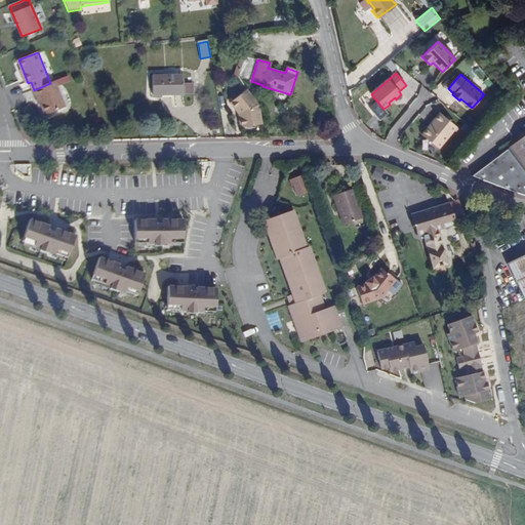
[(153,76),(153,94),(185,94),(184,75),(153,76)]
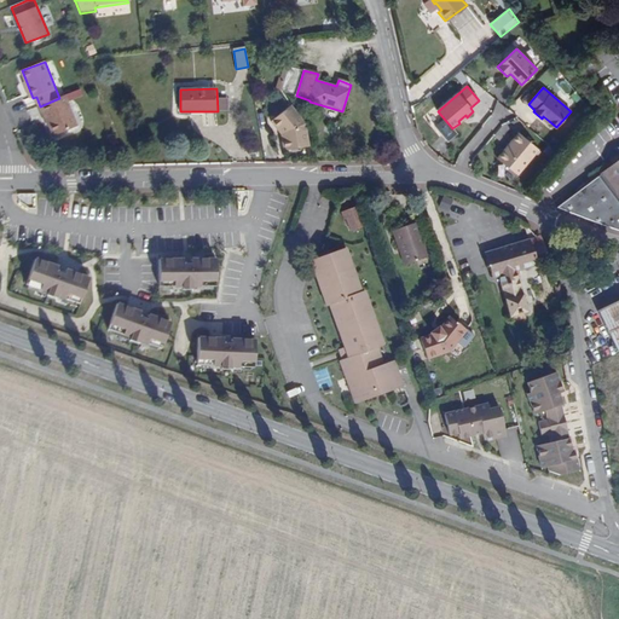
[(77,126),(65,96),(59,98),(40,106),(44,115),(47,114),(50,122),(56,136),(77,126)]
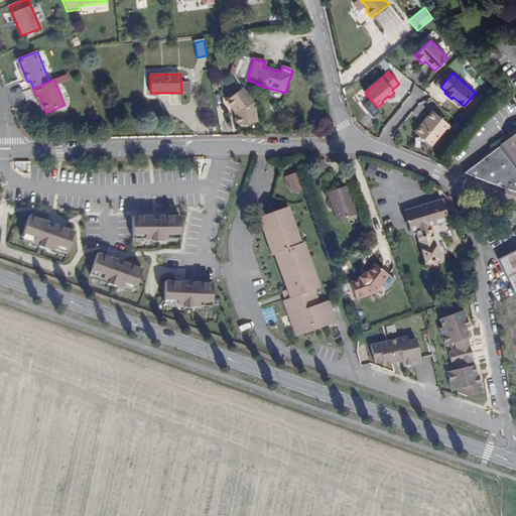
[(237,125),(258,121),(254,102),(242,87),(225,101),(234,112),(237,125)]
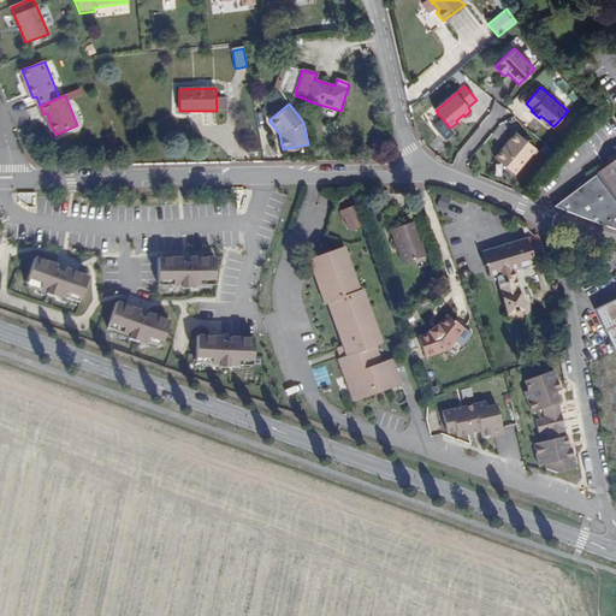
[(516,131),(495,158),(515,173),(535,148),(516,131)]
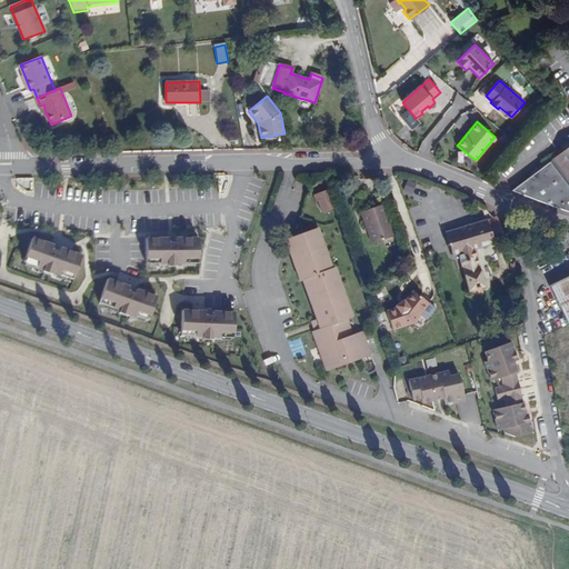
[(568,148),(511,191),(567,212),(568,212),(568,148)]
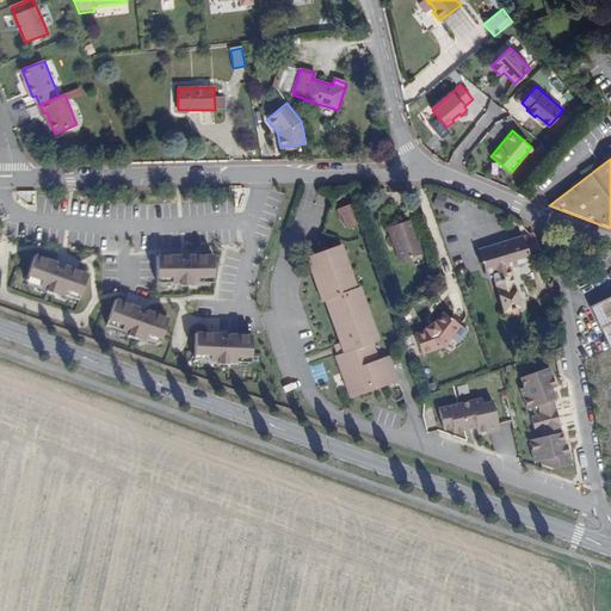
[(438,193),(434,205),(445,208),(448,196),(438,193)]
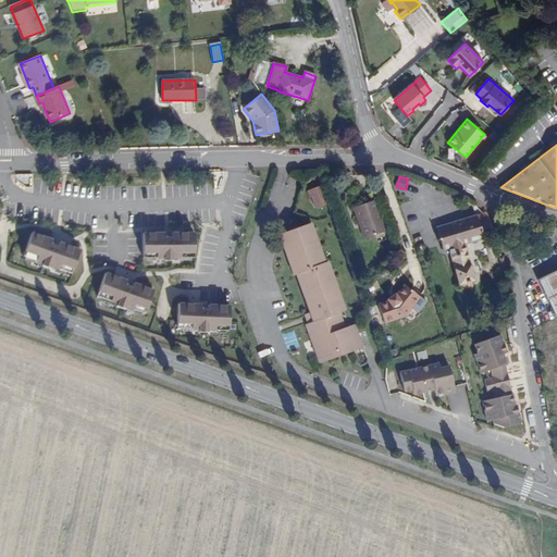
[(296,195),(299,180),(293,178),(289,194),(296,195)]
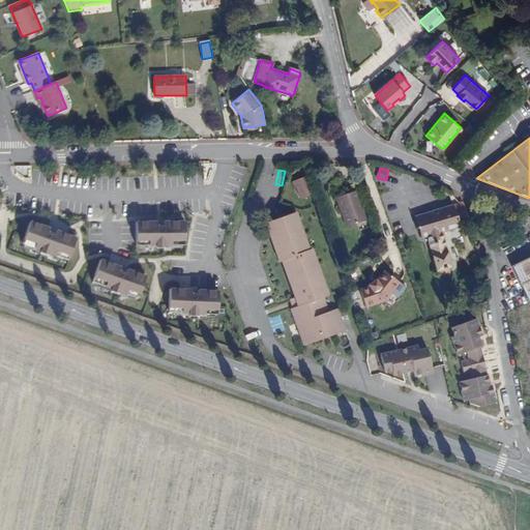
[(307,175),(301,177),(303,183),(297,185),(301,197),(314,193),(307,175)]
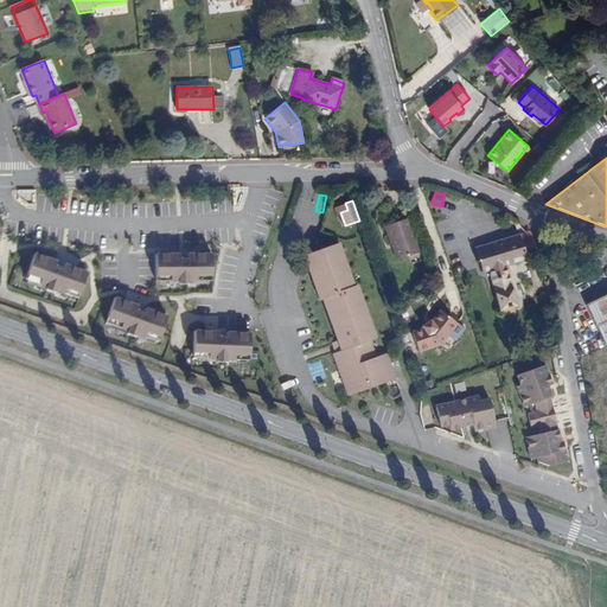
[(347,210),(345,203),(336,206),(338,213),(340,212),(347,210)]
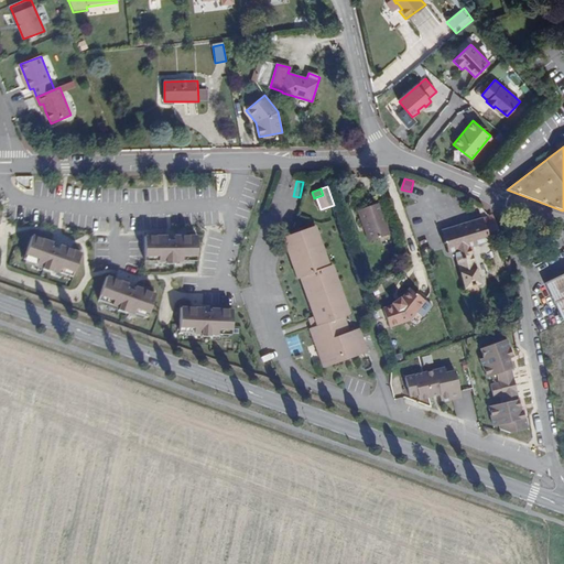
[(379,203),(357,210),(369,241),(390,234),(379,203)]
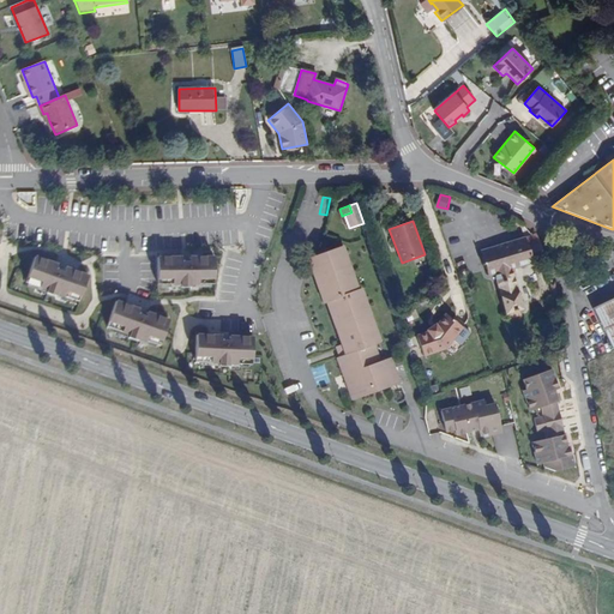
[(306,224),(300,240),(317,246),(321,230),(306,224)]
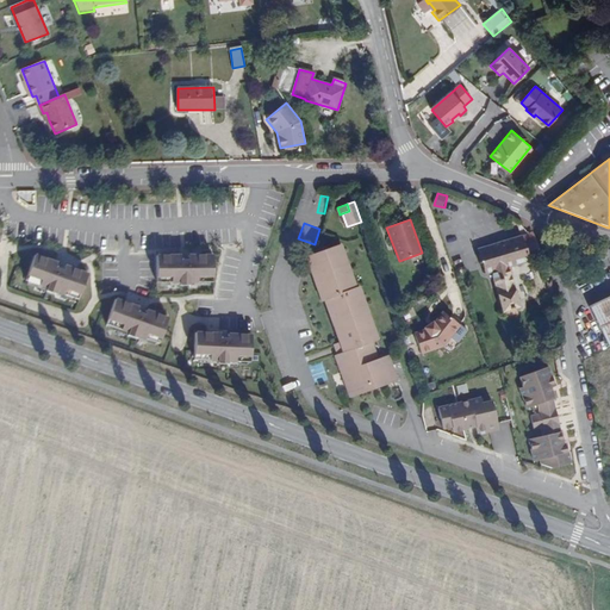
[(510,266),(541,256),(533,232),(478,249),(485,274),(491,272),(503,312),(505,312),(506,317),(518,313),(517,309),(521,307),(510,266)]
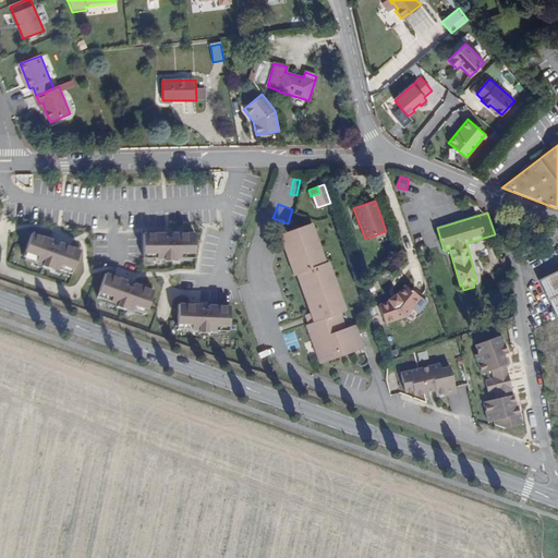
[(364,349),(361,338),(355,325),(346,328),(340,314),(346,311),(329,262),(326,263),(312,223),(280,235),(294,276),(298,275),(311,313),(305,315),(308,324),(306,325),(320,364),(364,349)]
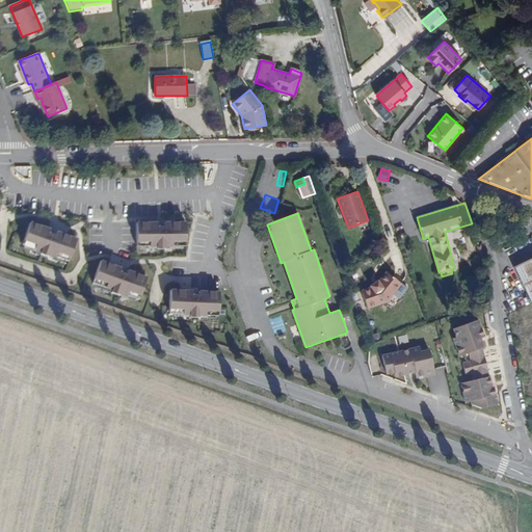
[(52,230),(32,222),(24,244),(43,251),(43,254),(50,257),(51,255),(71,261),(78,239),(58,232),(57,235),(56,234),(52,232),(50,233),(52,230)]
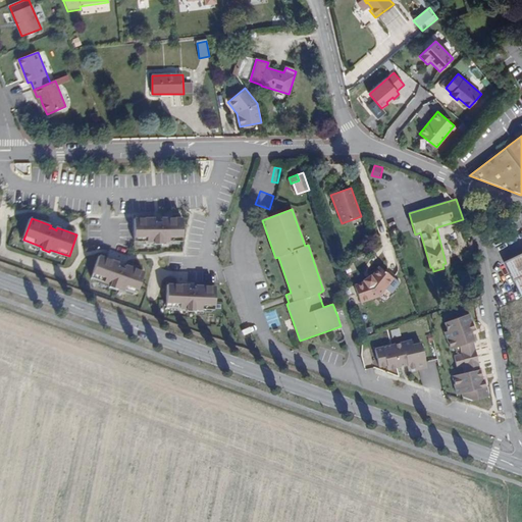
[(156,219),(135,219),(136,242),(155,242),(155,245),(163,245),(163,242),(184,242),(184,219),(162,219),(162,222),(161,221),(157,221),(156,222),(156,219)]
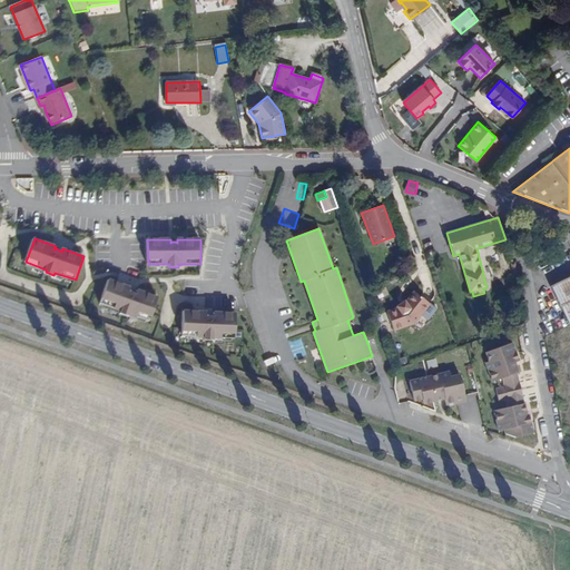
[(273,274),(275,291),(282,290),(279,273),(273,274)]
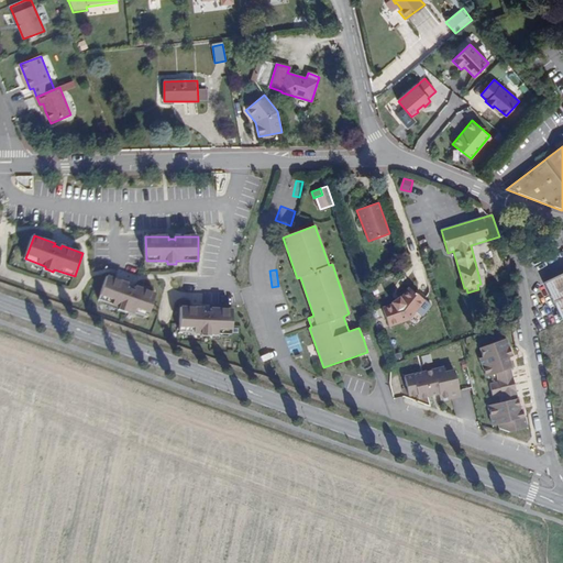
[(562,320),(562,273),(543,282),(562,321),(562,320)]
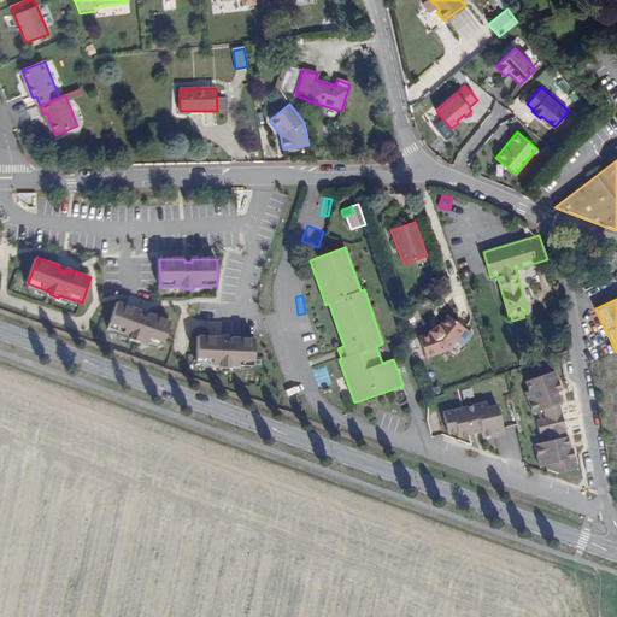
[(141,311),(118,303),(110,328),(131,336),(130,339),(140,342),(141,339),(164,347),(172,322),(150,313),(148,317),(147,316),(142,313),(140,315),(141,311)]
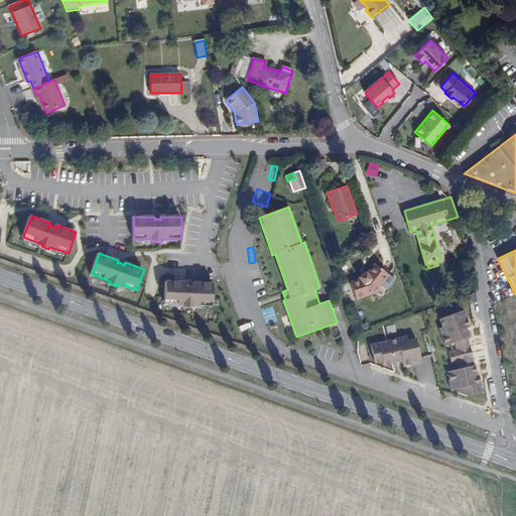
[(390,274),(376,263),(368,273),(367,271),(360,276),(361,278),(351,281),(357,298),(375,291),(390,274)]
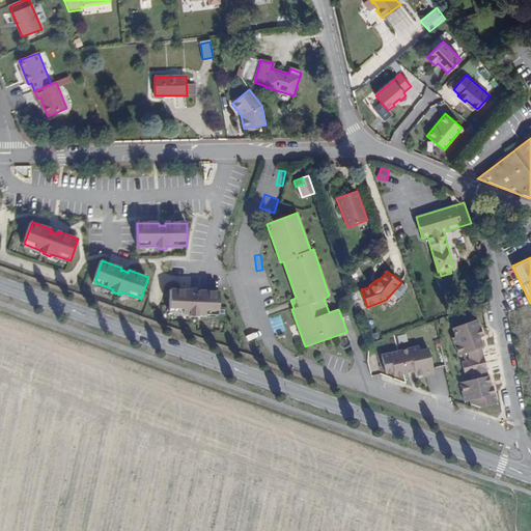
[(192,290),(171,289),(170,312),(191,313),(191,315),(199,316),(199,313),(220,314),(221,291),(199,290),(199,294),(198,292),(194,292),(192,294),(192,290)]
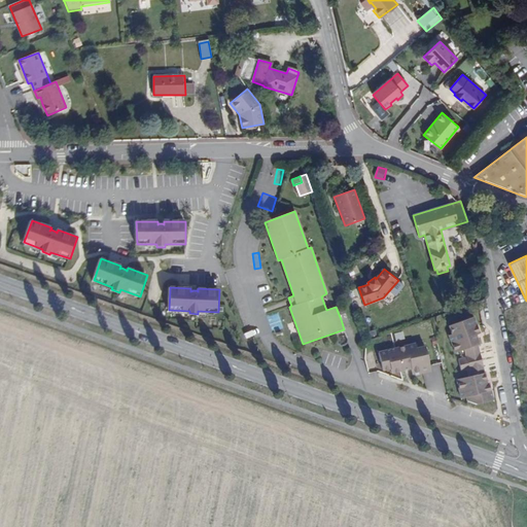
[(236,305),(246,304),(245,295),(235,296),(236,305)]
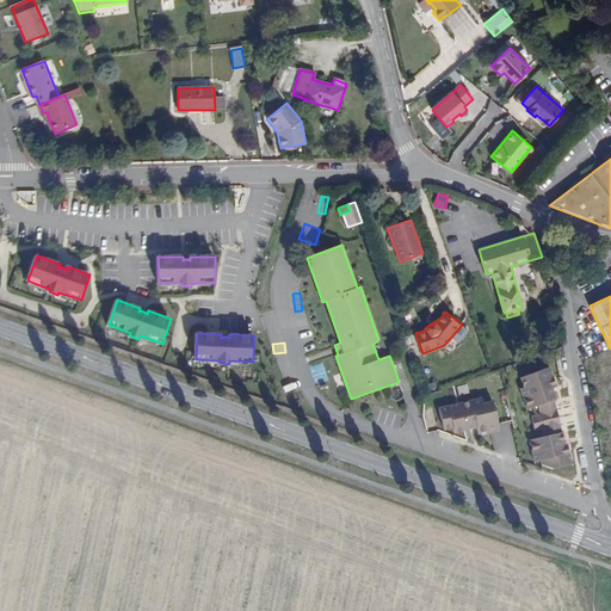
[(395,370),(413,364),(408,350),(389,356),(395,370)]
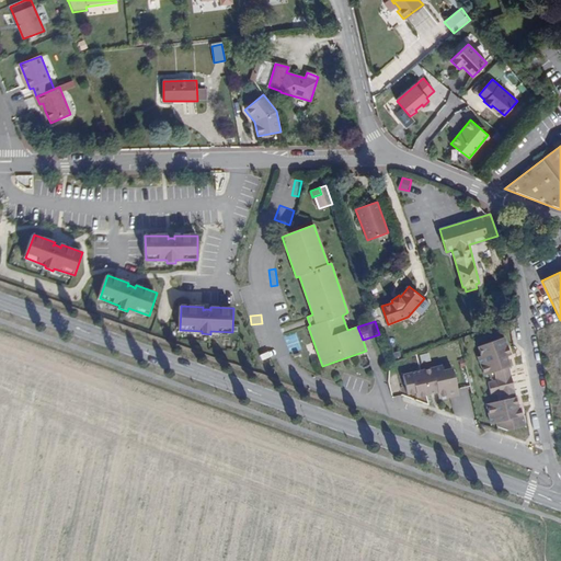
[(480,356),(488,375),(497,371),(511,366),(513,365),(510,355),(513,354),(506,336),(481,345),(484,355),(480,356)]
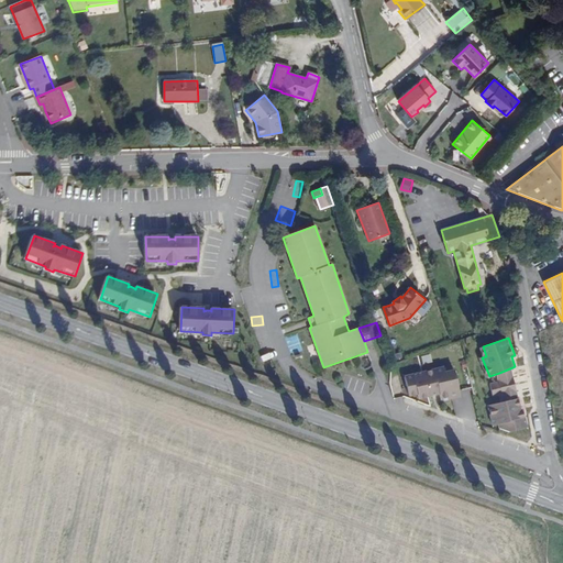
[(422,373),(429,396),(440,394),(441,400),(461,396),(454,371),(445,373),(444,367),(422,373)]
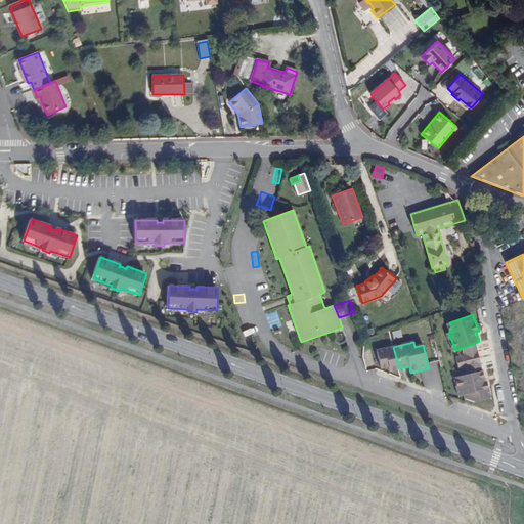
[(477,342),(465,347),(466,353),(479,350),(477,342)]
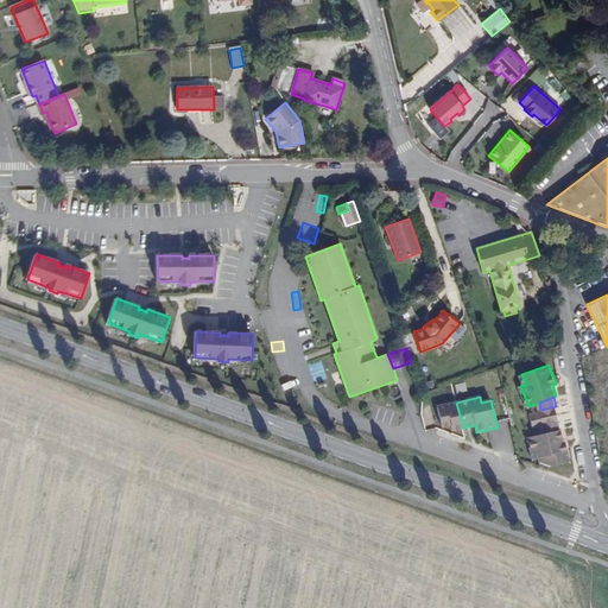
[(463,428),(456,403),(437,407),(442,428),(451,425),(453,430),(463,428)]
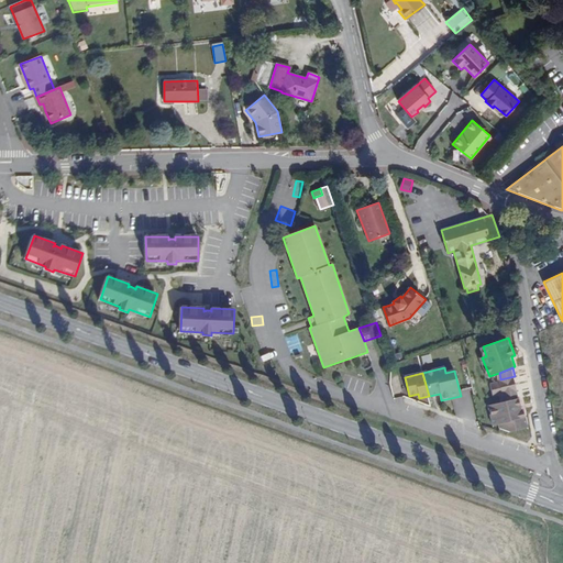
[(500,387),(517,384),(515,376),(500,379),(501,382),(493,384),(494,389),(500,388),(500,387)]
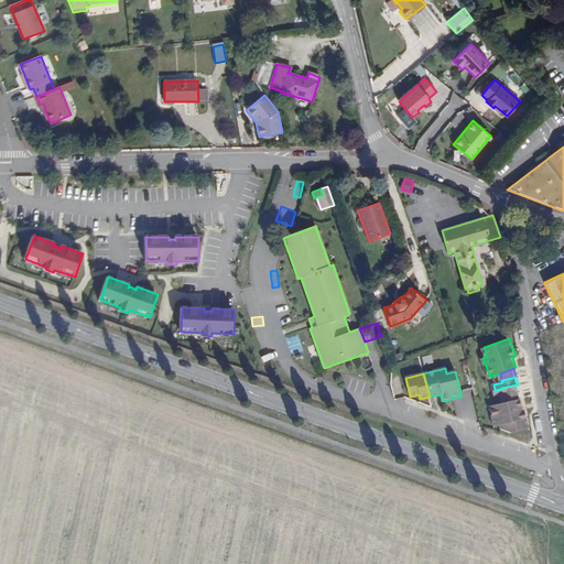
[(501,389),(495,390),(496,396),(505,393),(506,394),(519,391),(518,384),(501,388),(501,389)]
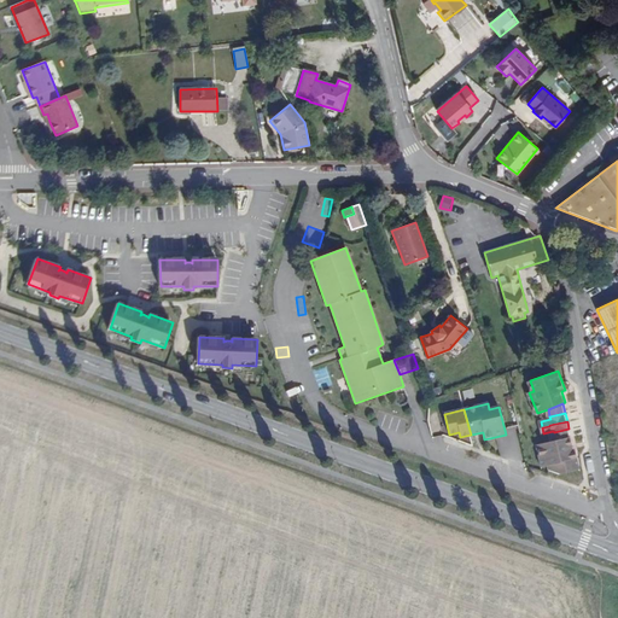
[(569,429),(554,432),(555,441),(571,437),(569,429)]
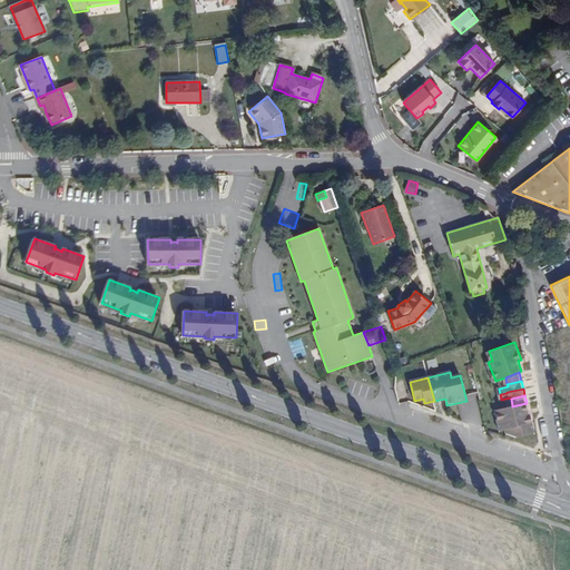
[(529,413),(527,403),(512,406),(497,410),(502,430),(508,429),(508,433),(518,436),(536,432),(531,413),(529,413)]
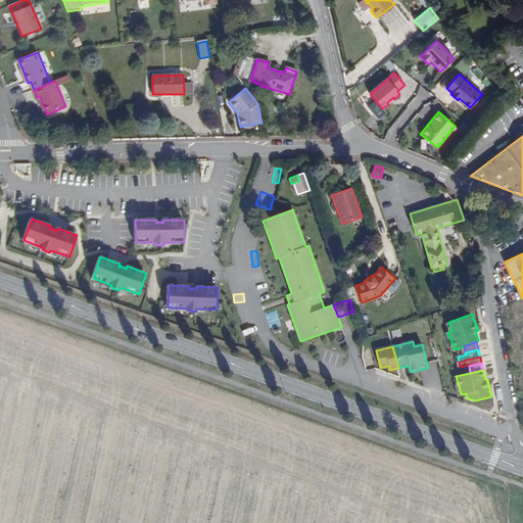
All buildings are outlined.
